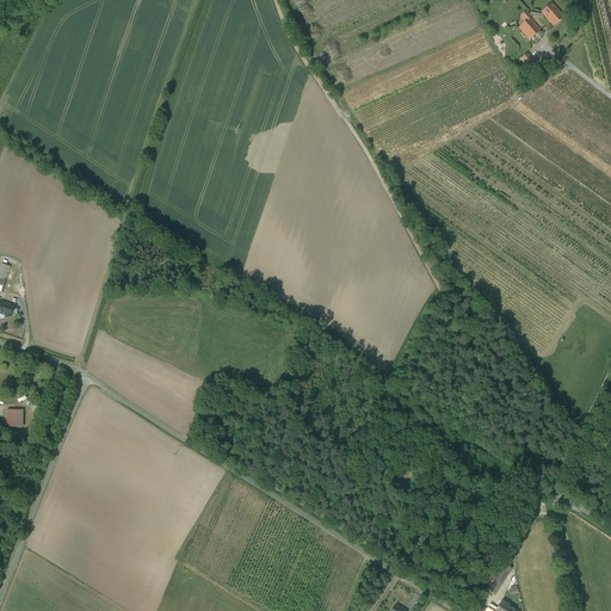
[(563,14),(554,2),(542,12),(553,24),(563,14)]
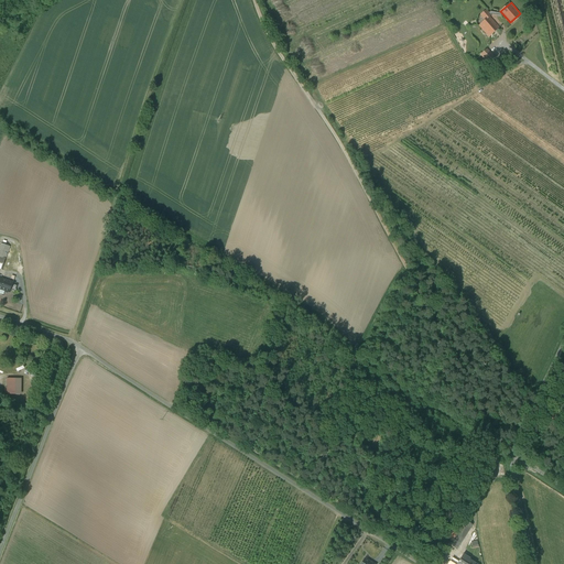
[(491,13),(487,9),(480,15),(485,20),(479,24),(490,35),(500,26),(490,15),(491,13)]
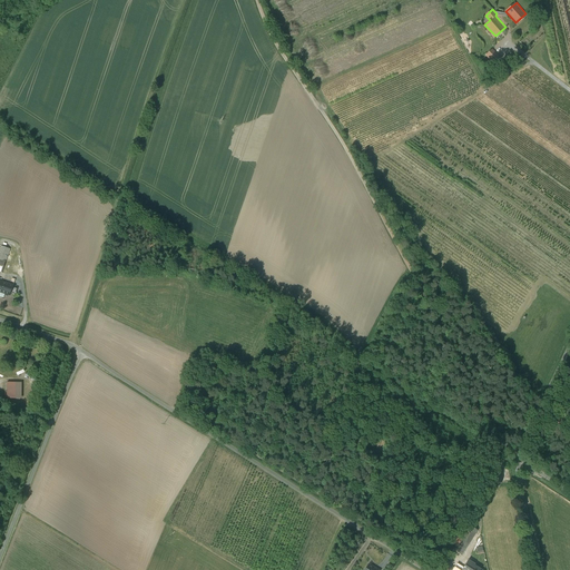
[(491,48),(484,56),(493,62),(500,56),(491,48)]
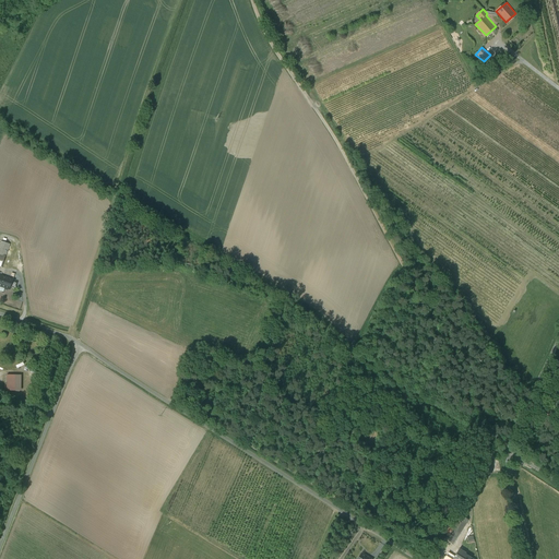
[(0,241),(0,265),(2,266),(10,244),(0,240),(0,241)]
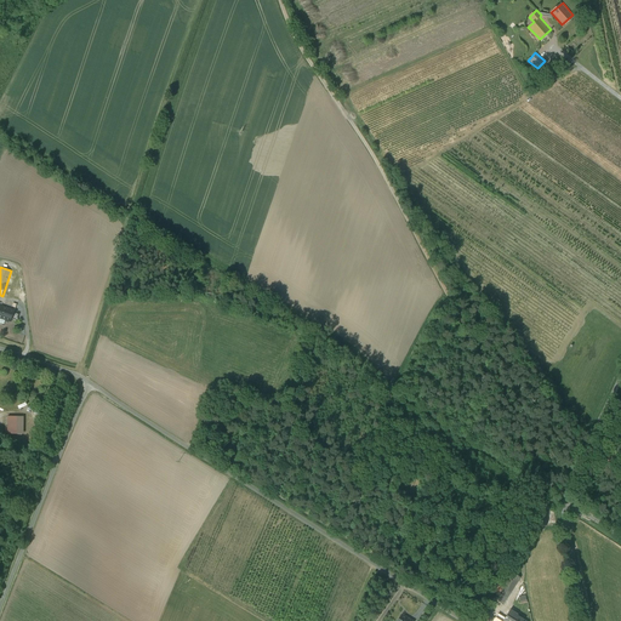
[(10,307),(0,302),(0,318),(11,323),(17,302),(12,300),(10,307)]
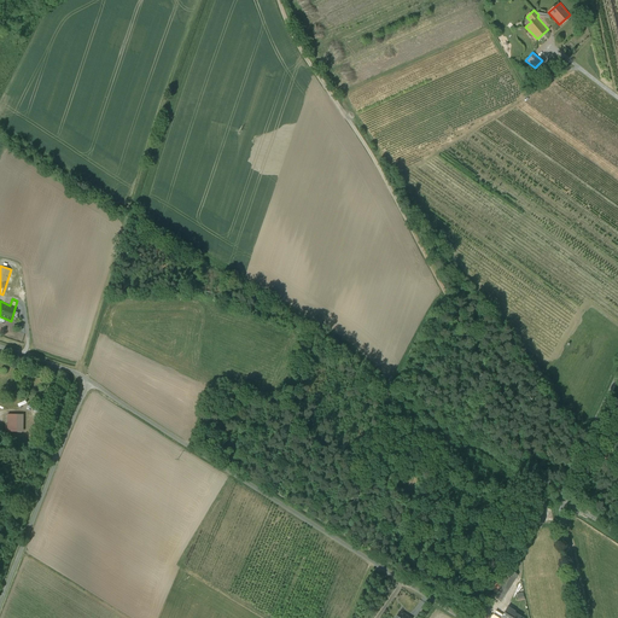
[(17,414),(7,414),(7,431),(17,431),(17,414)]
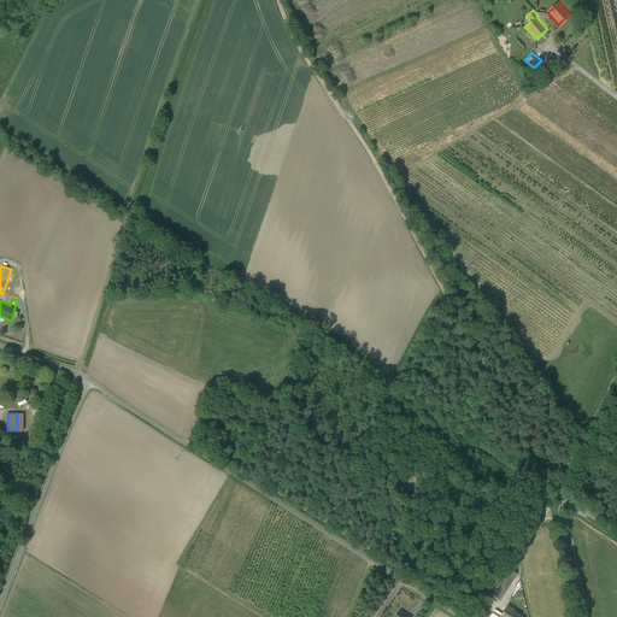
[(492,597),(499,601),(516,574),(509,569),(506,574),(504,573),(503,571),(498,580),(492,576),(486,587),(494,592),(492,597)]
